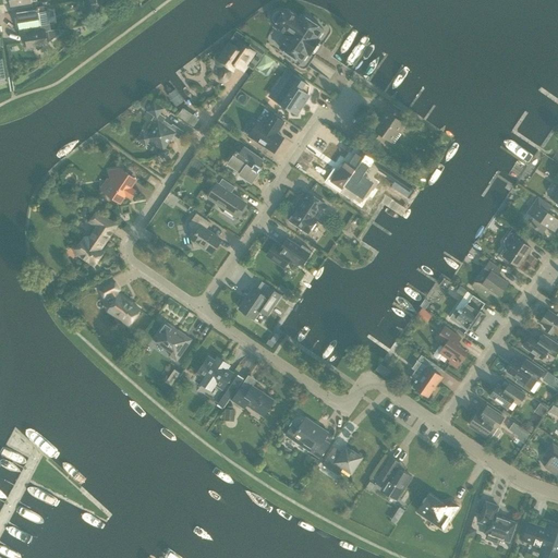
[(277,11),(275,13),(274,16),(274,20),(275,22),(276,24),(275,26),(288,36),(280,48),(282,49),(295,58),(302,62),(307,53),(310,55),(319,39),(317,38),(324,29),(302,14),(300,19),(286,9),(284,12),(282,11),(279,11),(277,11)]
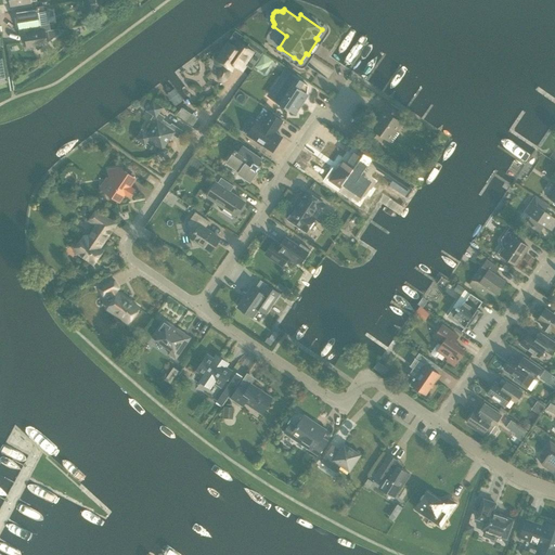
[(47,30),(49,30),(48,24),(50,24),(48,11),(16,16),(18,28),(31,26),(33,34),(47,30)]
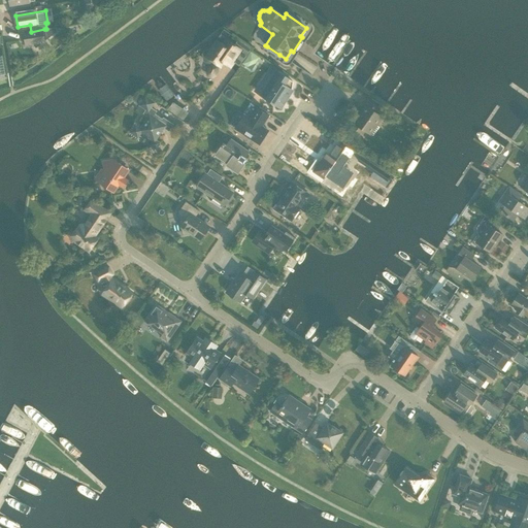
[(56,27),(46,29),(44,29),(31,32),(30,25),(18,27),(19,34),(23,33),(25,44),(33,43),(36,47),(42,42),(46,41),(45,39),(57,31),(56,27)]
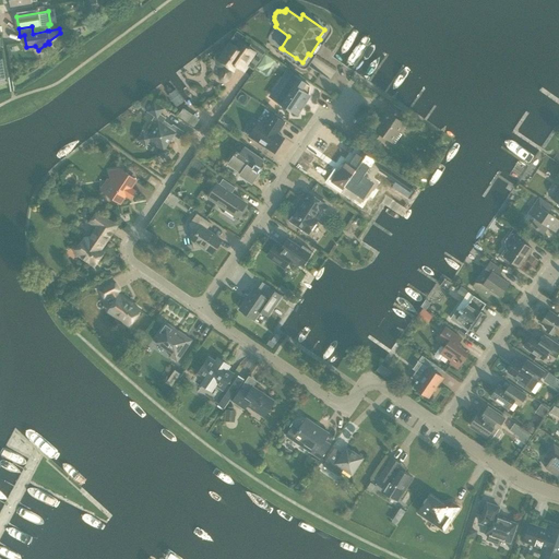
[(244,71),(256,52),(241,42),(237,47),(232,43),(224,52),(221,52),(217,54),(215,57),(216,63),(218,66),(222,66),(225,64),(233,70),(236,66),(244,71)]
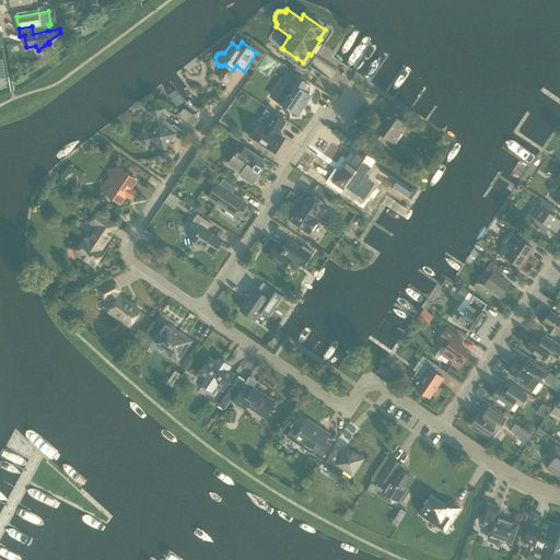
[(268,51),(254,42),(251,46),(259,53),(249,67),(254,71),(268,51)]
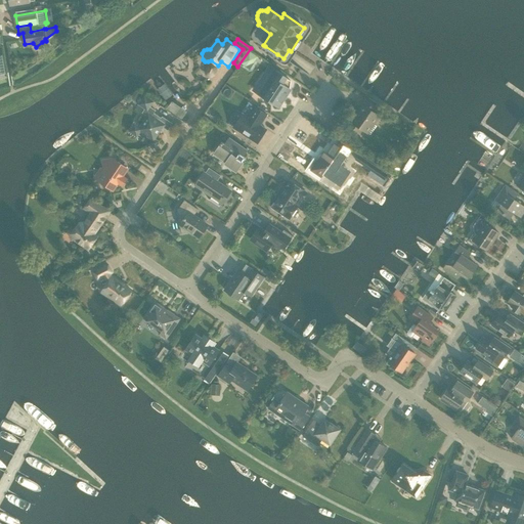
[(250,51),(242,63),(250,70),(258,57),(250,51)]
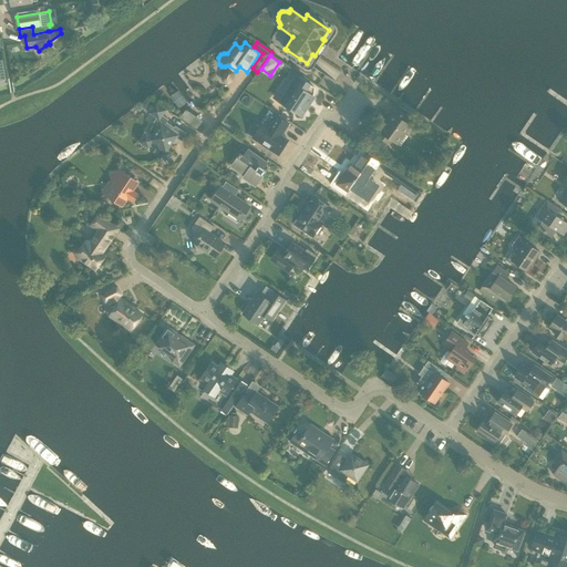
[(313,86),(298,76),(291,72),(274,98),(285,105),(301,115),(309,105),(307,104),(312,96),(309,93),(313,86)]
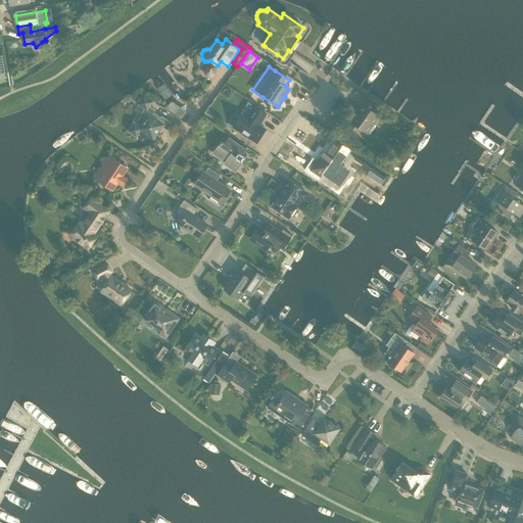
[(141,93),(136,90),(131,97),(136,100),(141,93)]
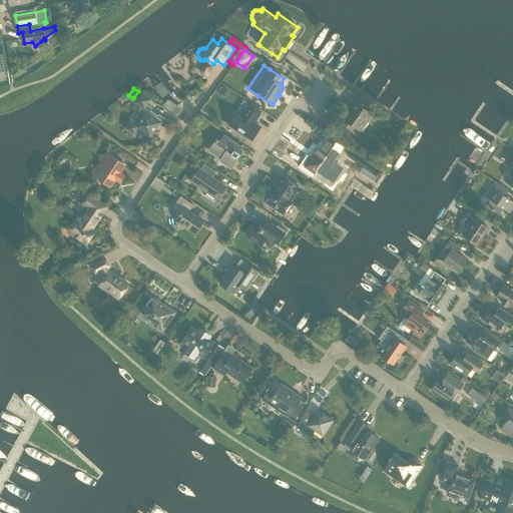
[(132,121),(126,128),(134,133),(137,129),(148,136),(145,140),(152,145),(156,138),(152,135),(160,124),(164,127),(168,120),(162,116),(161,117),(150,110),(152,108),(147,104),(151,99),(141,92),(135,102),(141,107),(139,110),(143,113),(136,124),(132,121)]
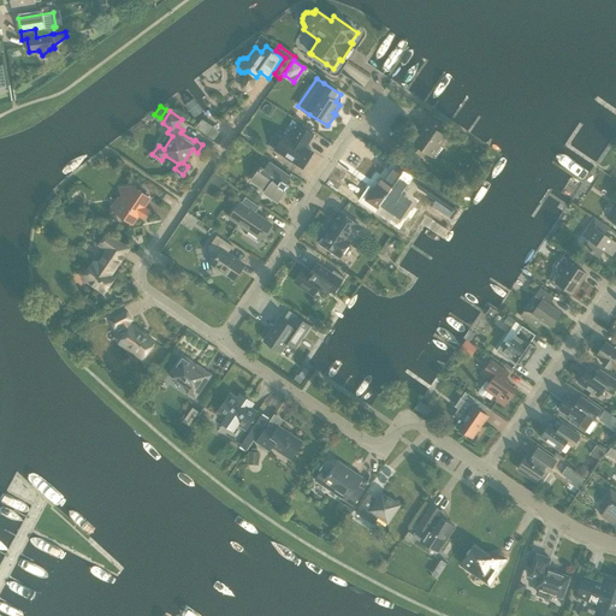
[(440,147),(448,137),(439,131),(443,125),(431,118),(410,147),(422,155),(426,152),(438,159),(444,149),(440,147)]
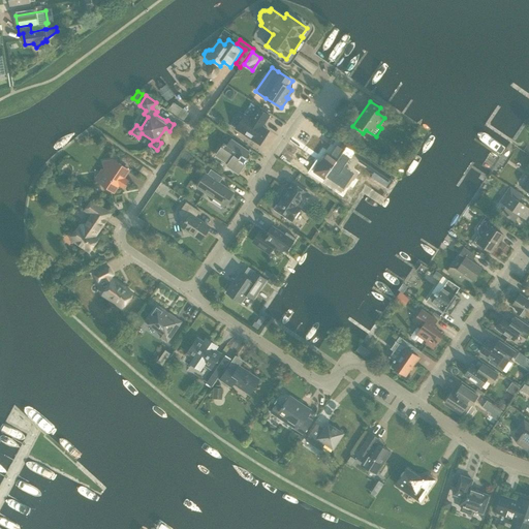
[(258,144),(268,129),(262,126),(270,116),(258,109),(251,119),(246,116),(238,129),(258,144)]
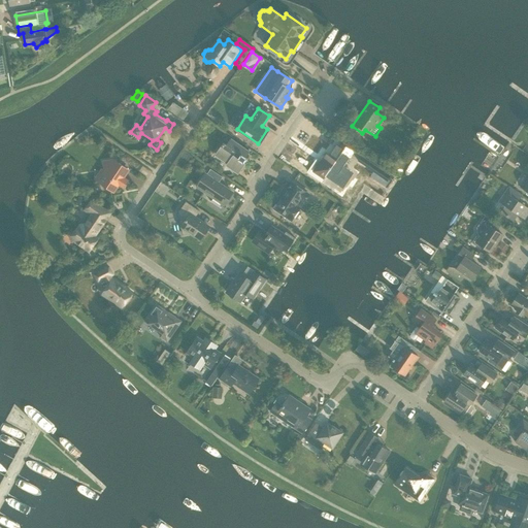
[(250,152),(231,138),(227,144),(224,142),(221,146),(223,147),(218,155),(228,162),(227,164),(234,169),(233,170),(238,174),(246,163),(243,161),(245,158),(250,152)]
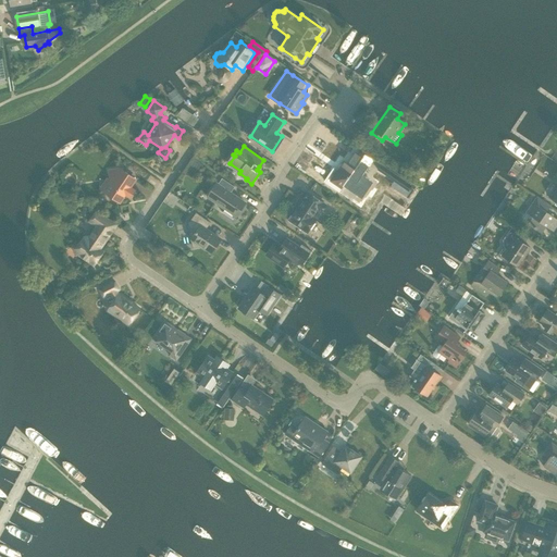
[(363,189),(363,187),(362,186),(361,184),(358,182),(373,160),(357,148),(344,168),(341,165),(330,181),(342,188),(344,185),(355,193),(357,194),(359,194),(361,193),(362,192),(363,189)]
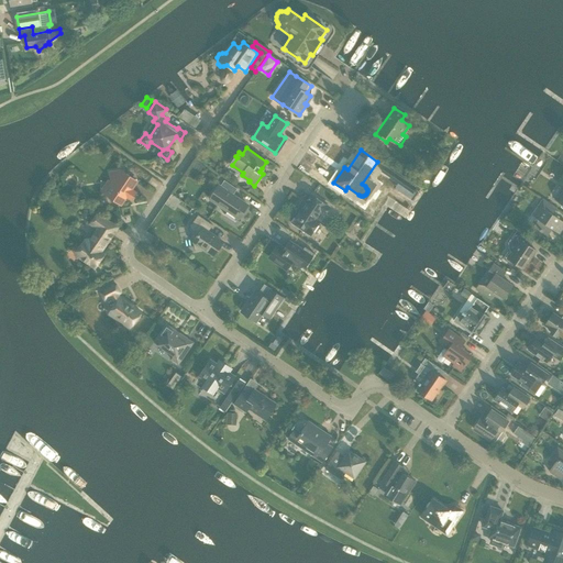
[(409,183),(386,166),(382,172),(386,175),(389,169),(396,174),(393,179),(406,188),(409,183)]
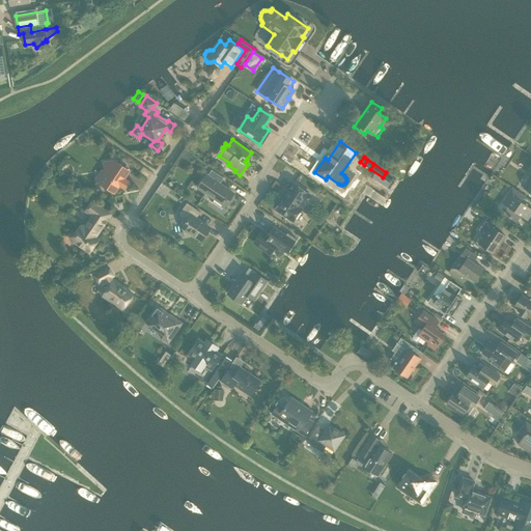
[(104,162),(105,168),(102,169),(94,179),(103,185),(114,193),(130,171),(114,161),(104,162)]
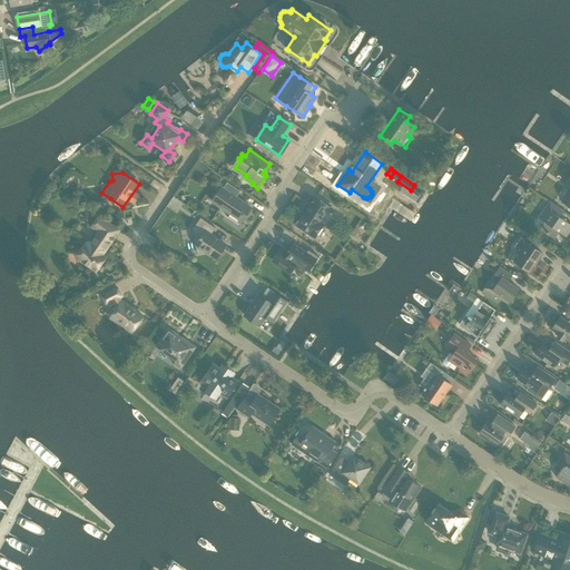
[(227,183),(224,187),(222,186),(212,202),(229,214),(228,217),(238,224),(243,217),(244,217),(245,216),(244,215),(245,215),(247,214),(246,212),(248,212),(248,209),(251,207),(241,200),(241,198),(237,196),(241,190),(227,183)]
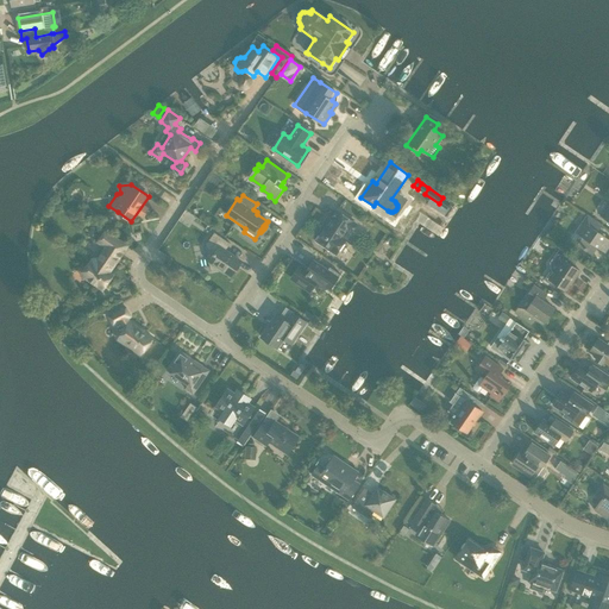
[(360,236),(352,231),(357,224),(337,211),(332,218),(333,219),(328,227),(326,226),(316,240),(337,255),(345,242),(353,246),(360,236)]
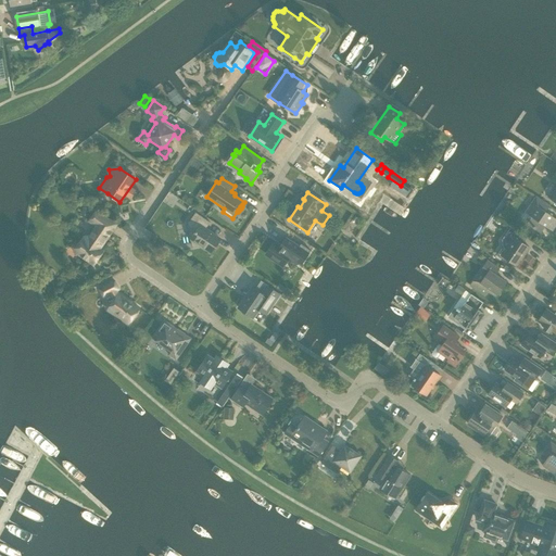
[(536,197),(520,219),(528,224),(541,232),(545,226),(552,230),(555,224),(555,218),(545,212),(550,205),(536,197)]
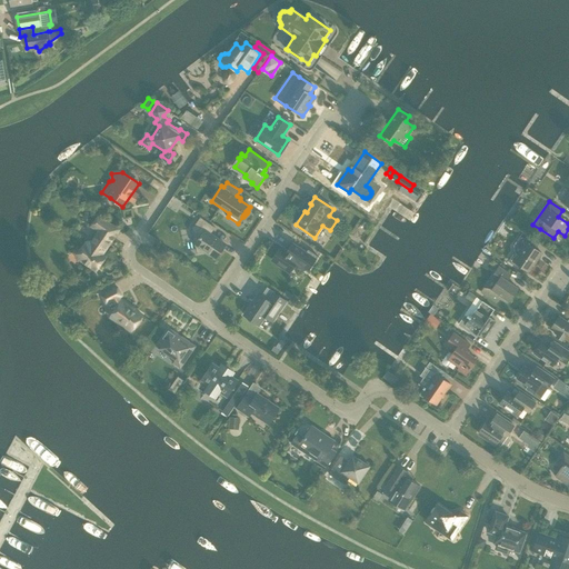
[(102,253),(119,229),(99,215),(91,226),(99,231),(91,241),(86,242),(75,257),(96,271),(106,257),(102,253)]
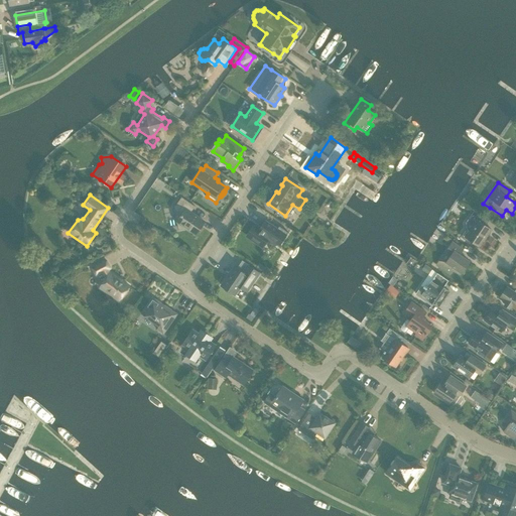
[(195,234),(204,221),(190,212),(195,206),(181,197),(174,207),(183,213),(181,215),(176,216),(179,229),(186,228),(195,234)]
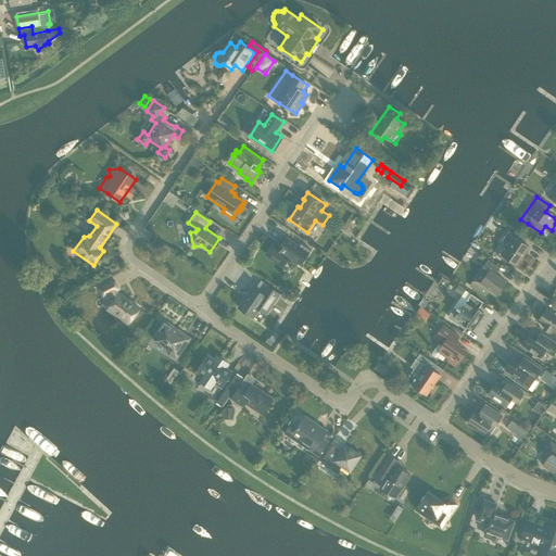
[(503,247),(497,255),(506,262),(507,260),(516,265),(520,258),(521,258),(529,247),(519,240),(522,235),(510,226),(502,239),(503,247)]
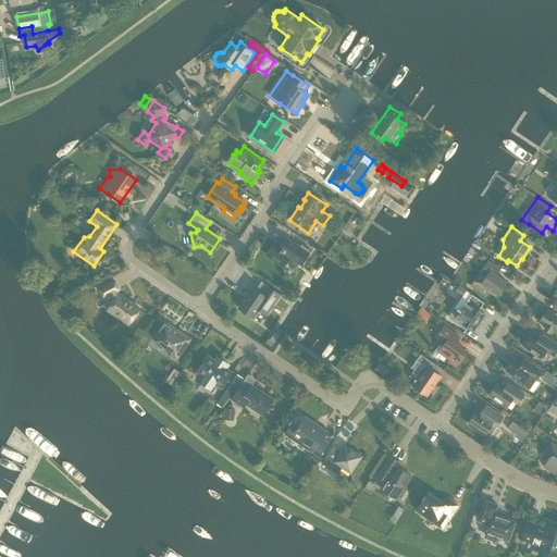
[(311,250),(288,235),(281,247),(274,243),(267,254),(284,267),(289,258),(299,264),(300,262),(305,265),(307,261),(305,260),(311,250)]
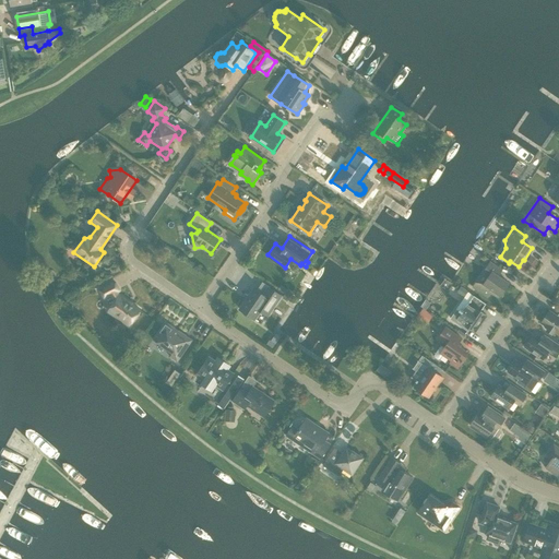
[(489,276),(484,284),(476,283),(473,286),(488,296),(491,292),(498,297),(500,295),(509,284),(498,276),(501,270),(490,262),(484,272),(489,276)]
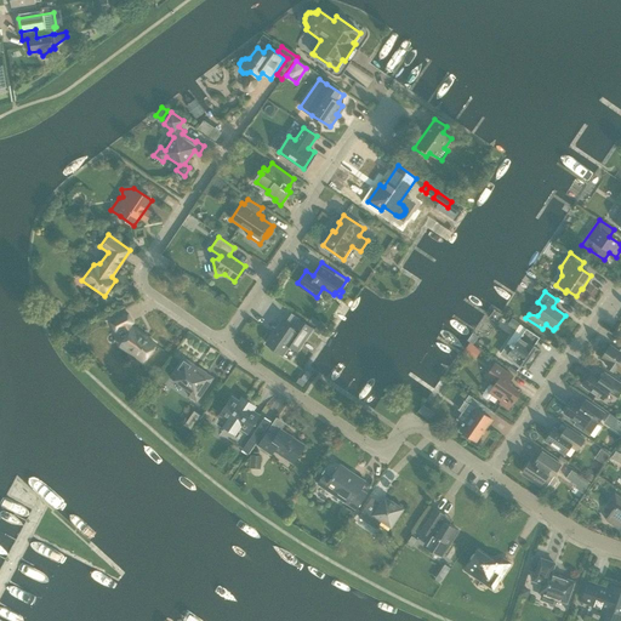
[(143,362),(155,345),(132,328),(130,324),(132,323),(129,313),(110,322),(115,331),(123,328),(127,336),(120,346),(143,362)]
